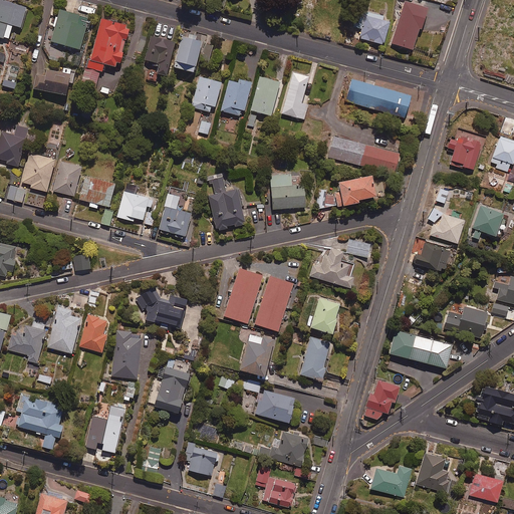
[(26,7),(0,0),(0,37),(8,39),(12,25),(20,27),(26,7)]
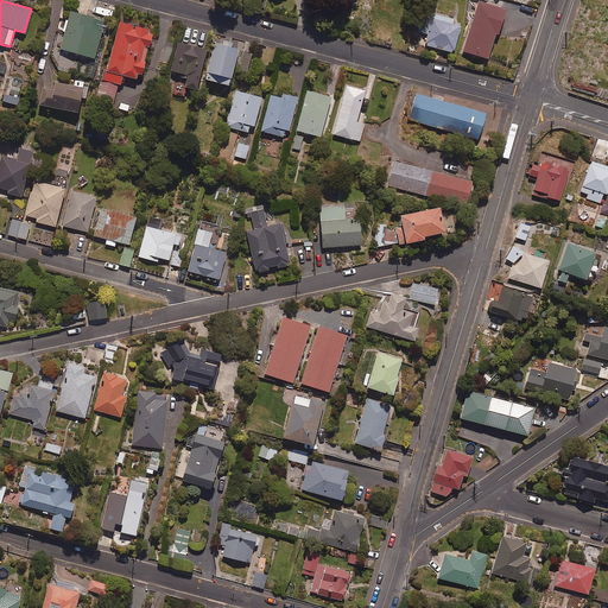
[(495,0),(477,0),(464,51),(489,58),(496,33),(499,33),(505,10),(494,6),(495,0)]
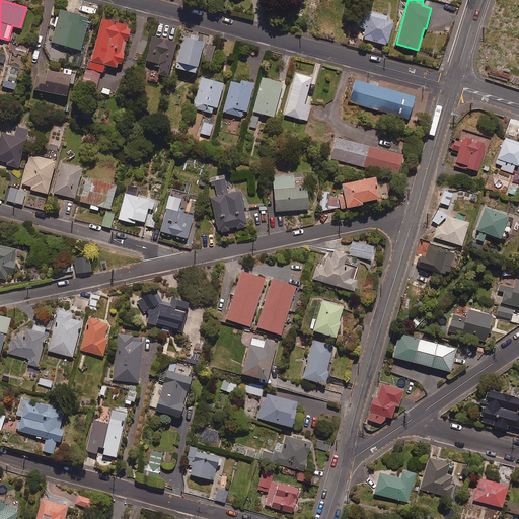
[(92,8),(79,5),(78,11),(91,14),(92,8)]
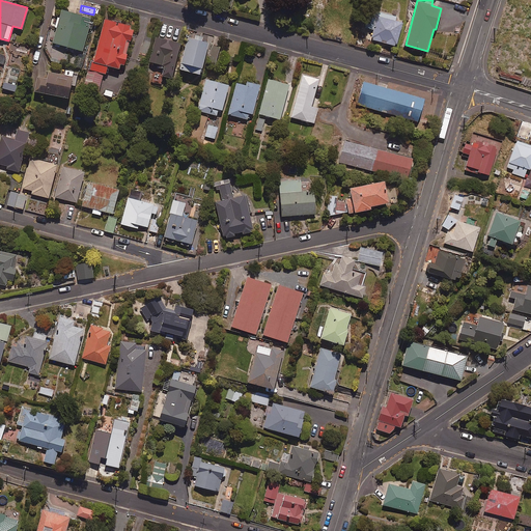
[(91,18),(61,9),(52,43),(82,51),(91,18)]
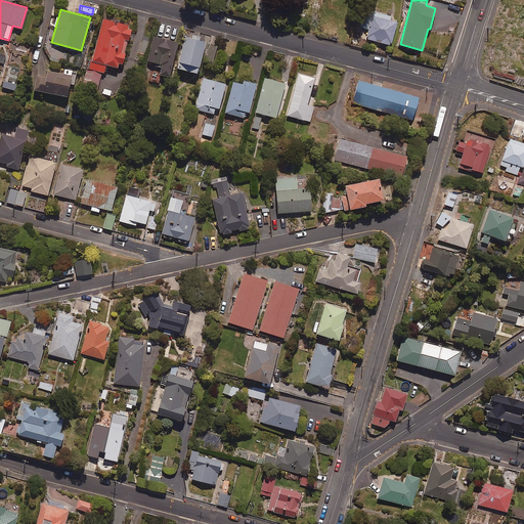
[(391,15),(372,11),(365,38),(391,45),(397,23),(389,20),(391,15)]
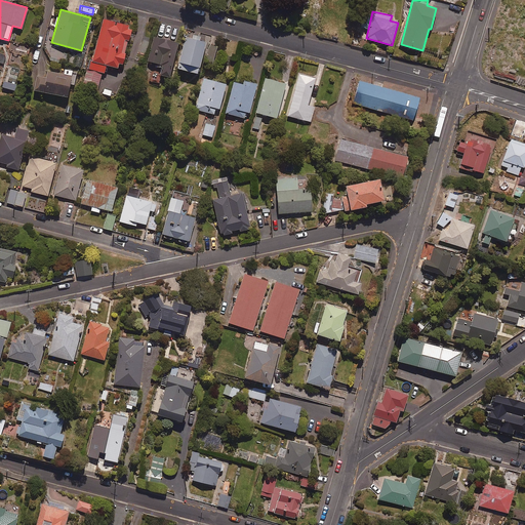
[(94,51),(92,51),(87,69),(89,70),(87,79),(99,82),(104,65),(120,69),(131,27),(103,18),(94,51)]
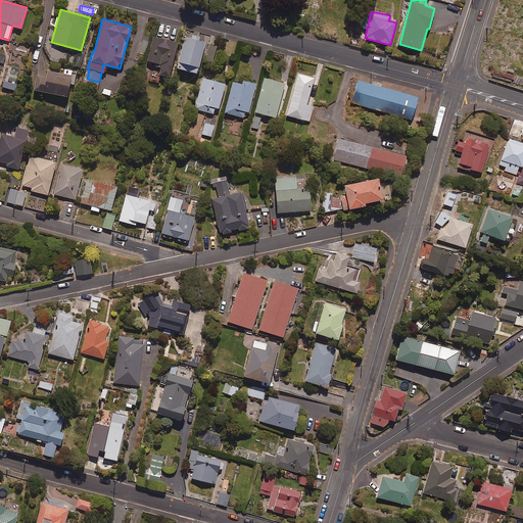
[(191,37),(186,36),(177,67),(196,74),(205,42),(198,40),(200,37),(192,35),(191,37)]
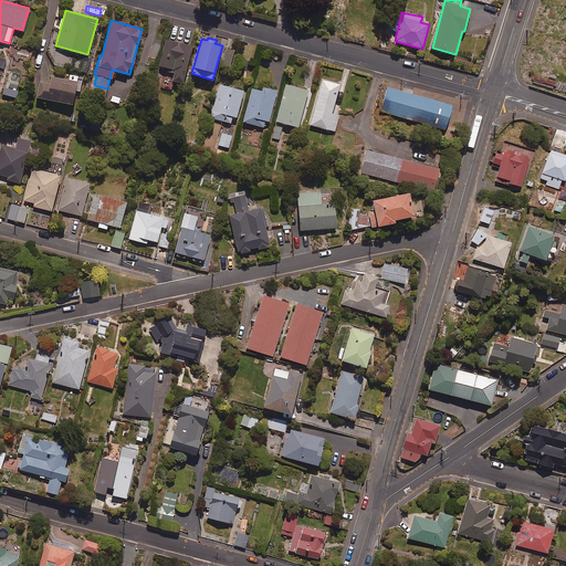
[(192,48),(166,40),(159,65),(167,67),(161,87),(170,90),(173,81),(182,83),(192,48)]
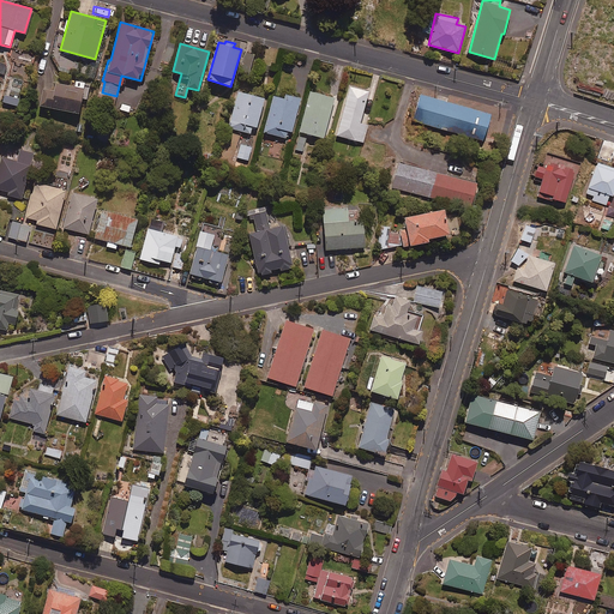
[(98,64),(89,61),(85,76),(94,78),(98,64)]
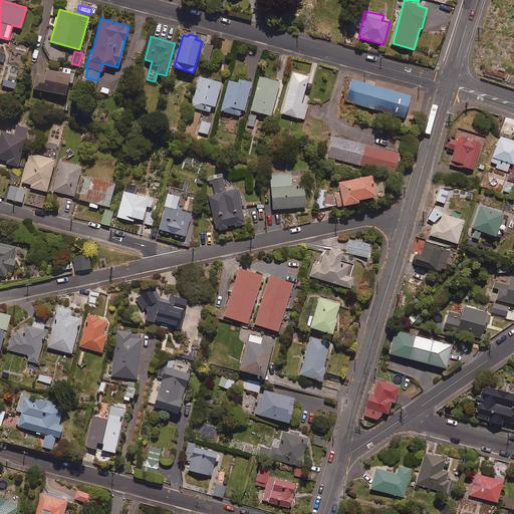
[(20,68),(6,64),(0,83),(13,88),(20,68)]
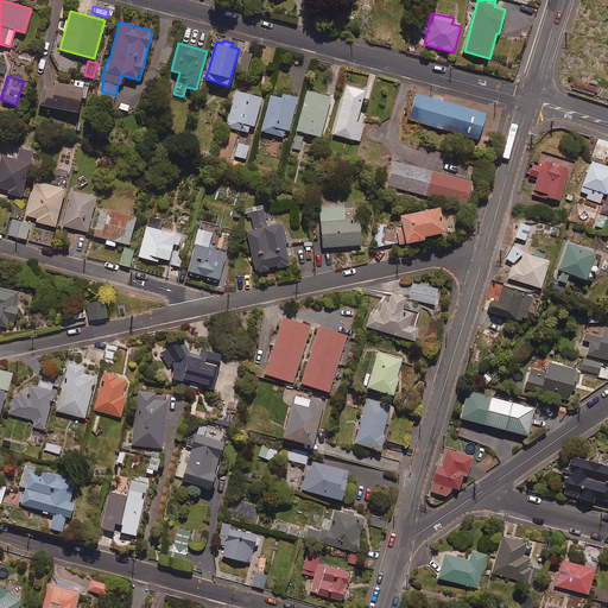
[(84,82),(75,80),(74,87),(55,82),(54,90),(42,88),(38,105),(77,113),(84,82)]
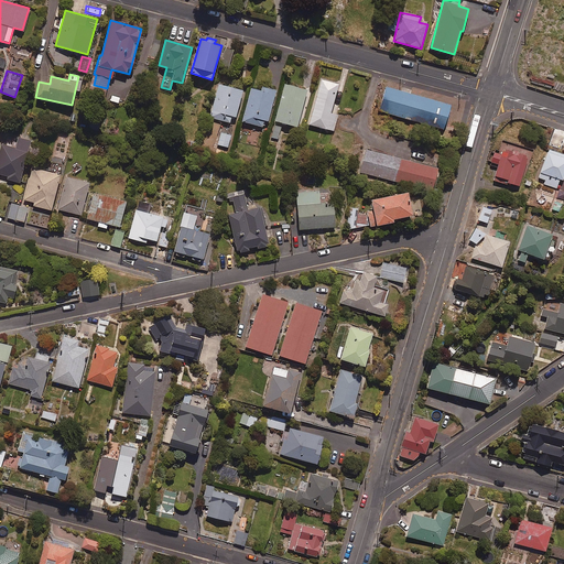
[(338,84),(322,79),(308,125),(334,131),(338,116),(331,114),(338,84)]
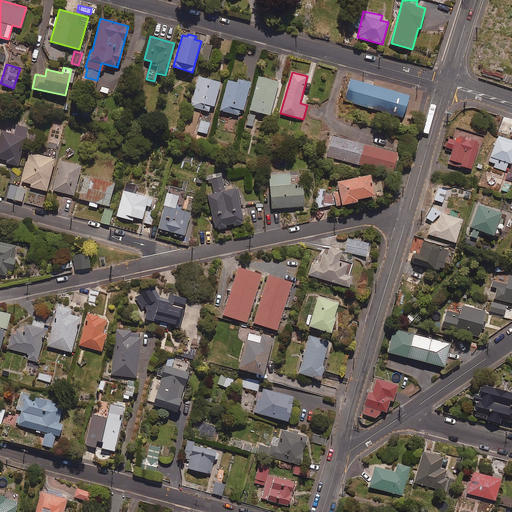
[(221,82),(199,76),(190,106),(208,111),(210,106),(214,107),(221,82)]
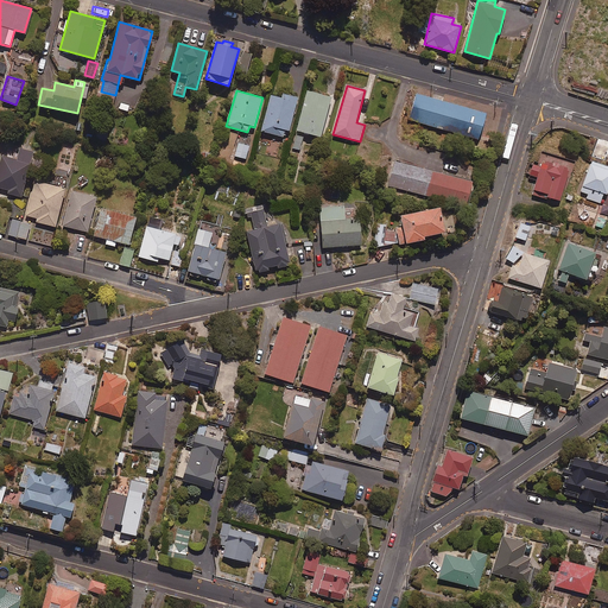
[(331,97),(308,90),(296,130),(320,137),(331,97)]
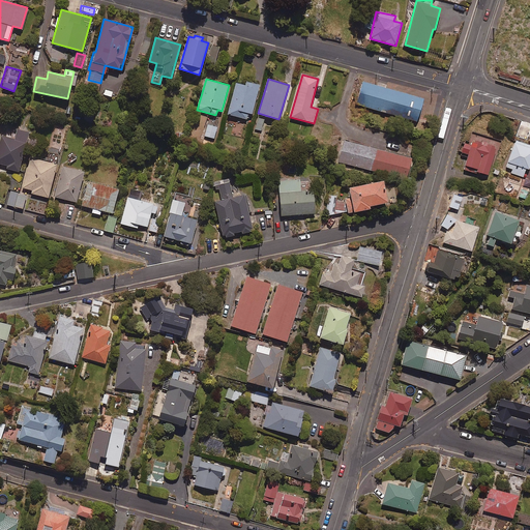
[(245,82),(244,85),(235,83),(228,115),(247,119),(248,113),(253,114),(259,85),(245,82)]
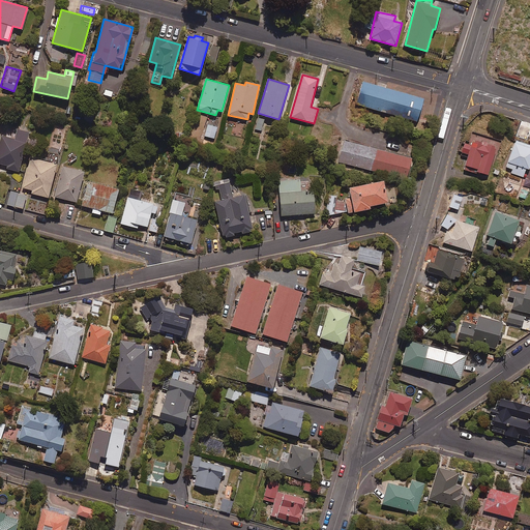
[(423,97),(362,83),(357,106),(418,120),(423,97)]
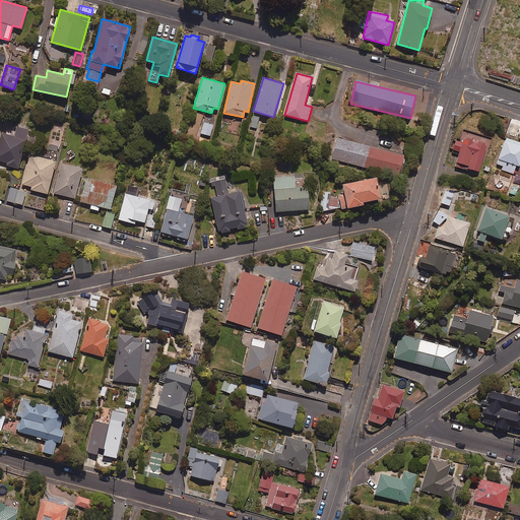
[(259,117),(253,115),(250,127),(257,128),(259,117)]
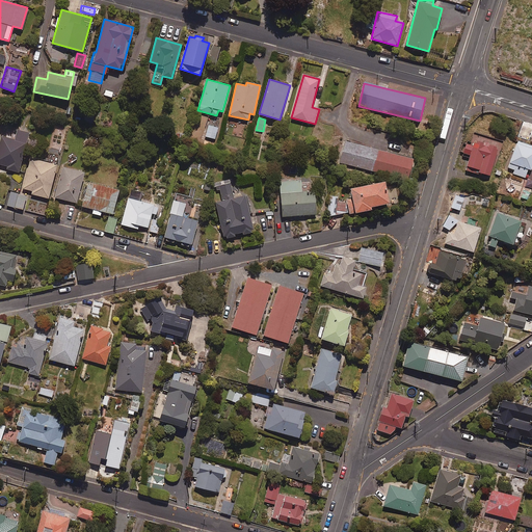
[(218,128),(208,125),(206,136),(215,139),(218,128)]
